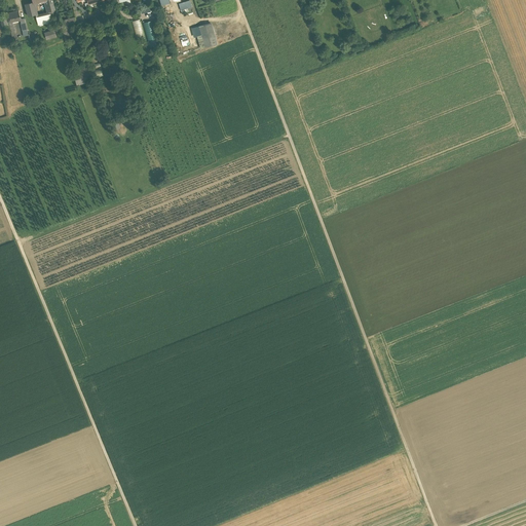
[(44,0),(48,12),(54,10),(51,0),(44,0)]
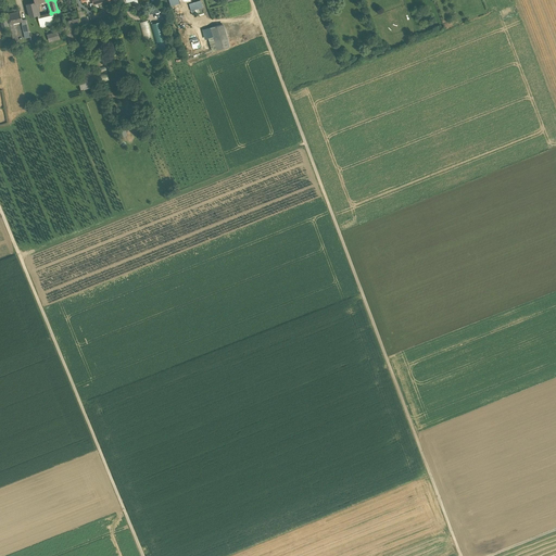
[(200,1),(189,4),(191,11),(202,8),(200,1)]
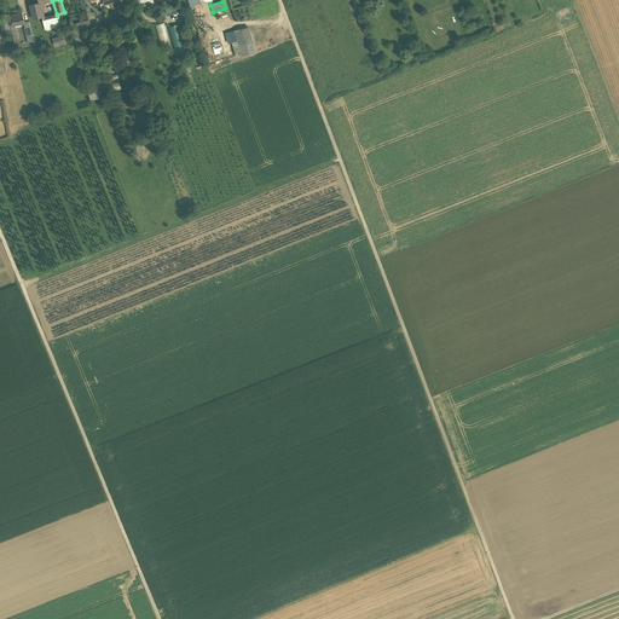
[(38,3),(29,5),(33,19),(42,17),(39,4),(38,3)]
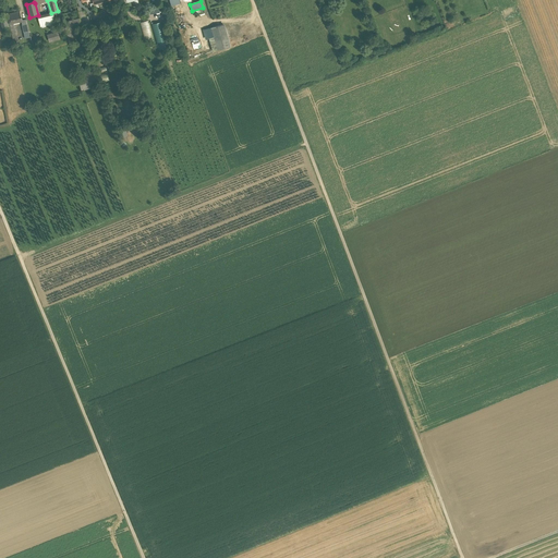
[(20,12),(7,15),(9,24),(13,23),(22,21),(20,12)]
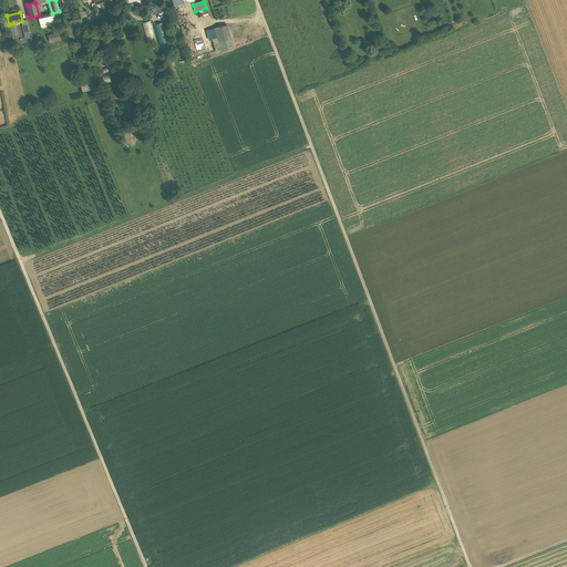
[(88,17),(81,19),(83,29),(91,27),(89,17),(88,17)]
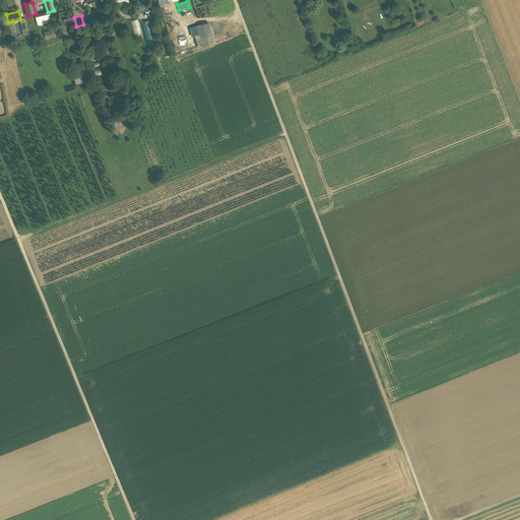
[(6,17),(0,18),(3,29),(8,28),(6,17)]
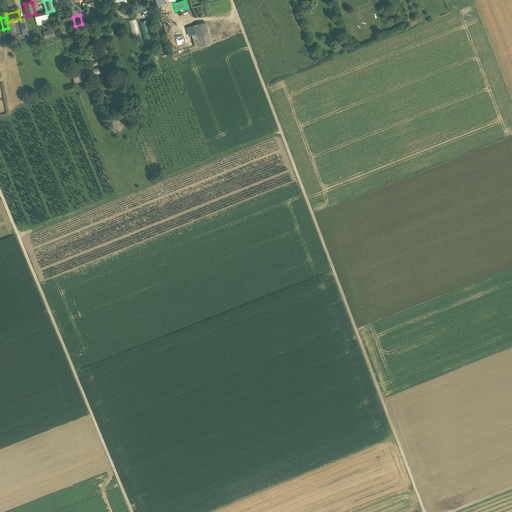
[(73,17),(61,20),(63,29),(67,28),(72,27),(75,26),(73,17)]
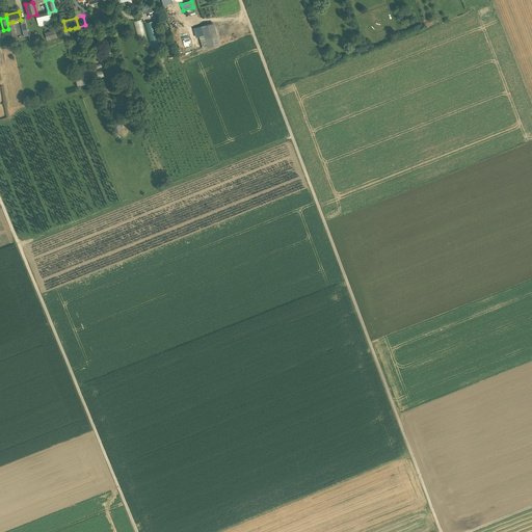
[(141,20),(133,22),(138,40),(147,37),(141,20)]
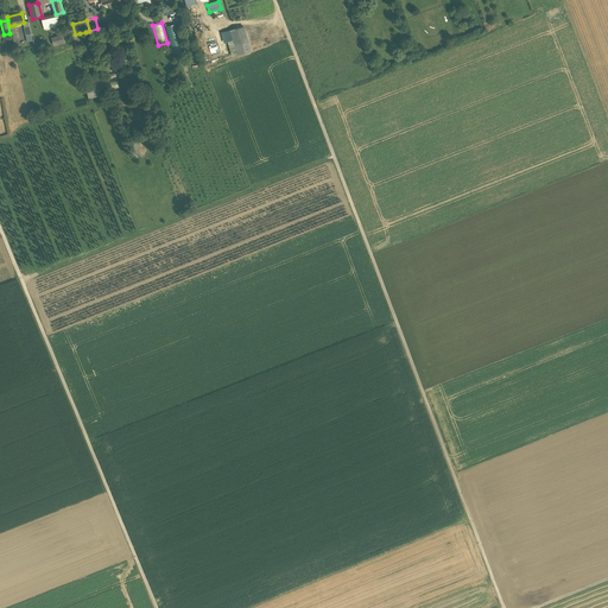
[(176,24),(165,26),(171,54),(182,51),(176,24)]
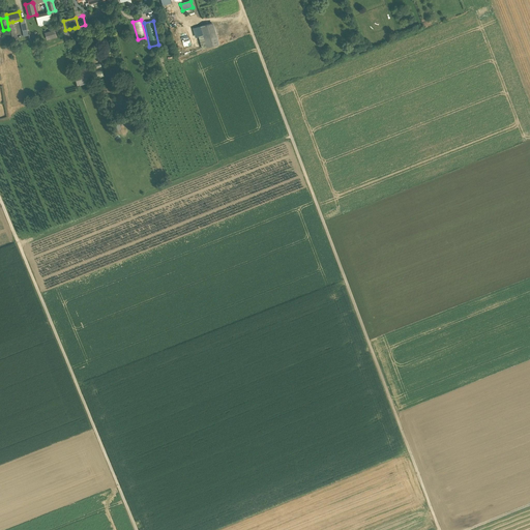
[(211,24),(202,26),(207,48),(217,45),(211,24)]
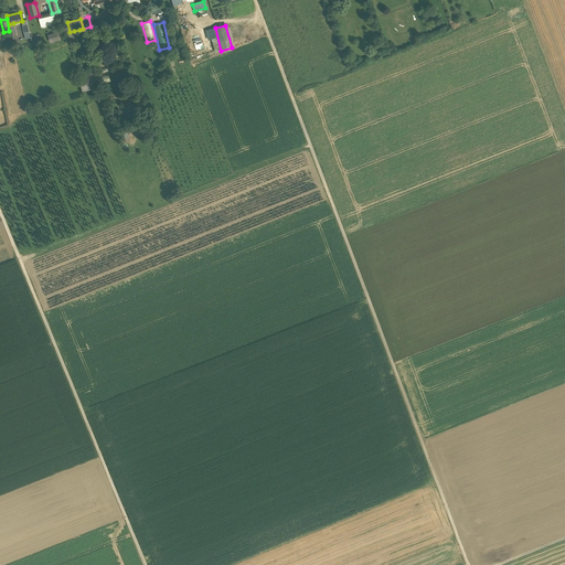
[(70,32),(66,33),(71,48),(78,45),(74,31),(70,32)]
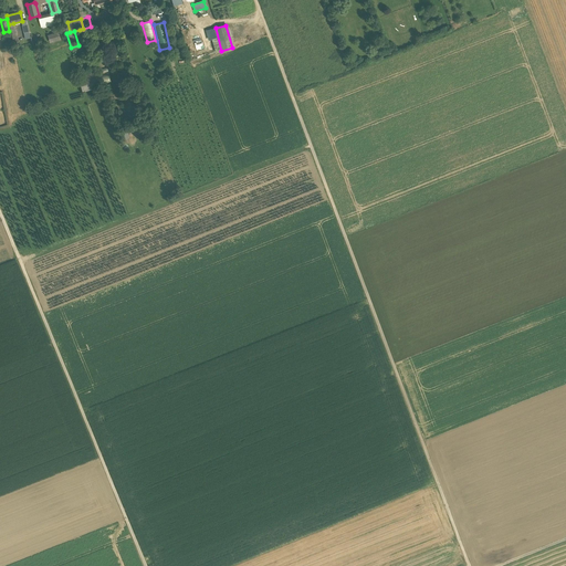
[(48,35),(50,42),(60,40),(58,32),(48,35)]
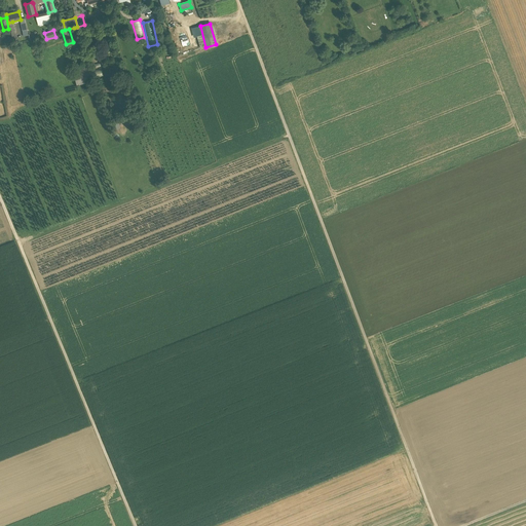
[(89,68),(73,72),(76,84),(92,80),(89,68)]
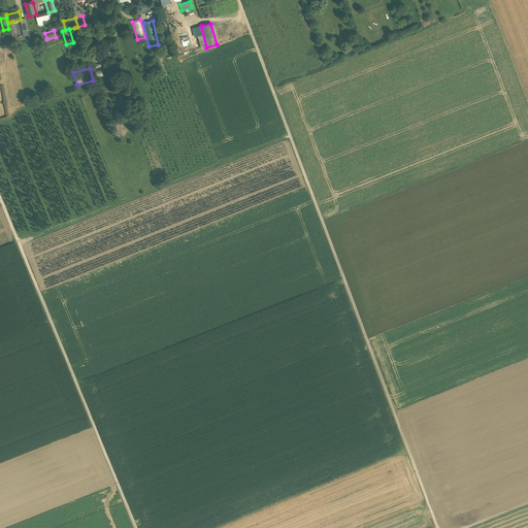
[(104,76),(102,69),(91,72),(93,79),(104,76)]
